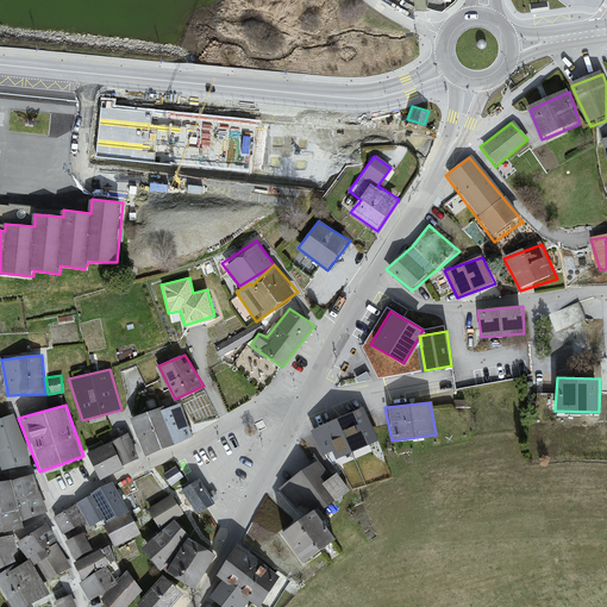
[(180,405),(130,418),(146,454),(193,433),(180,405)]
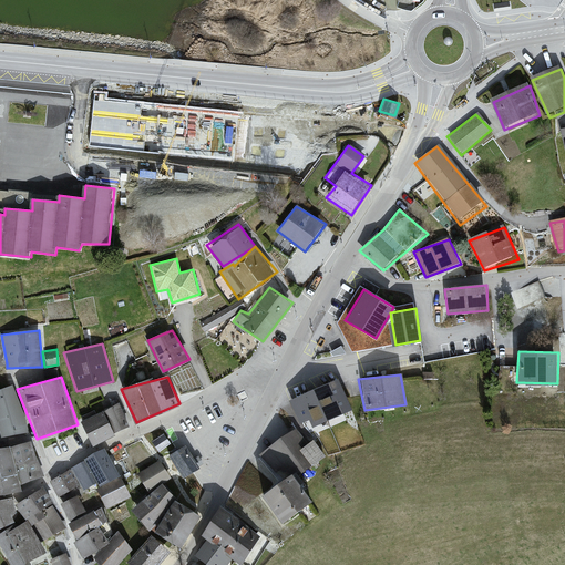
[(332,382),(287,402),(307,432),(349,415),(332,382)]
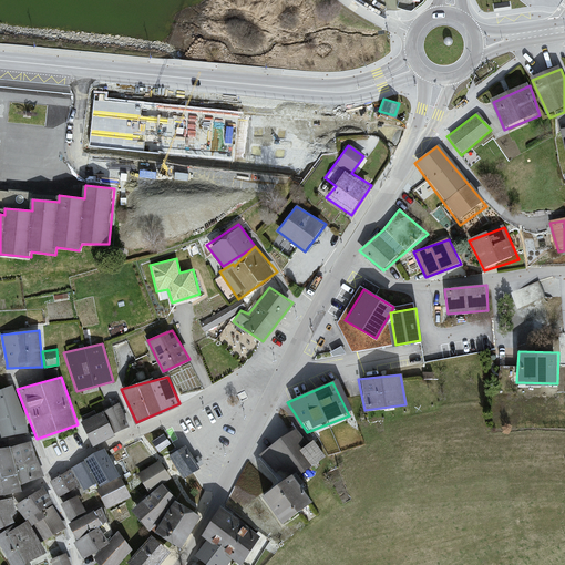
[(0,433),(1,438),(27,431),(12,386),(0,390),(0,433)]
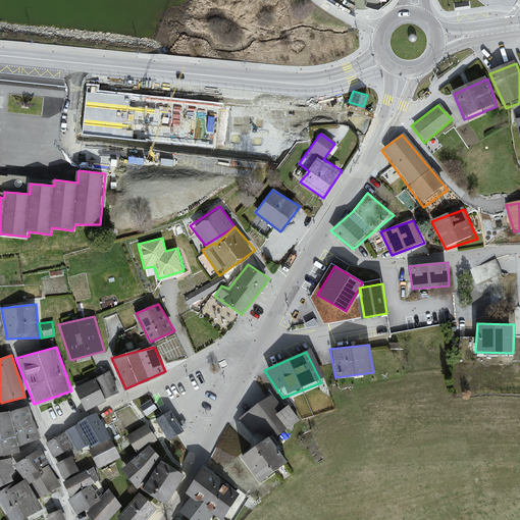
[(109,370),(96,378),(107,399),(119,393),(109,370)]
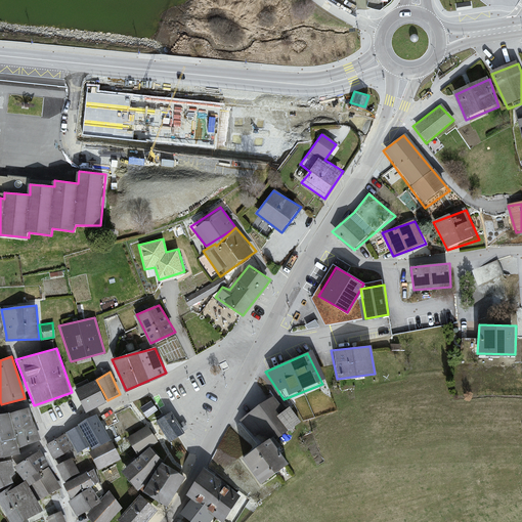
[(96,380),(76,390),(87,410),(107,400),(96,380)]
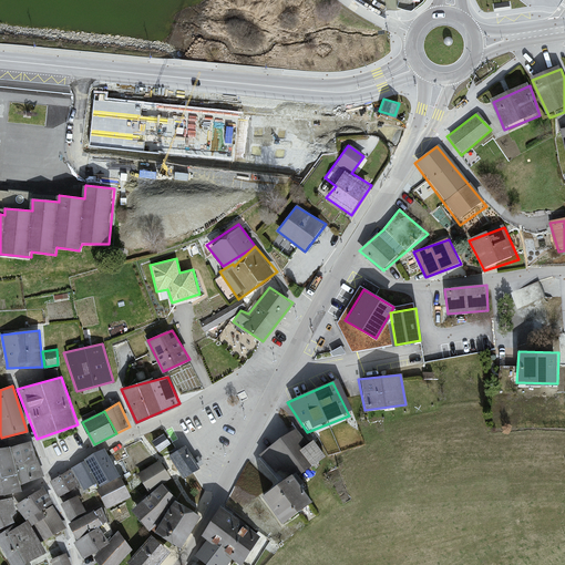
[(300,475),(320,458),(297,431),(257,459),(280,483),(265,496),(286,524),(312,504),(300,475)]
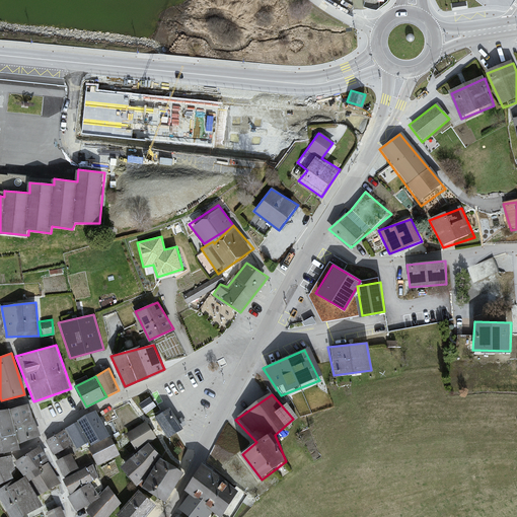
[(0,452),(19,445),(18,441),(40,435),(27,403),(0,410),(0,452)]
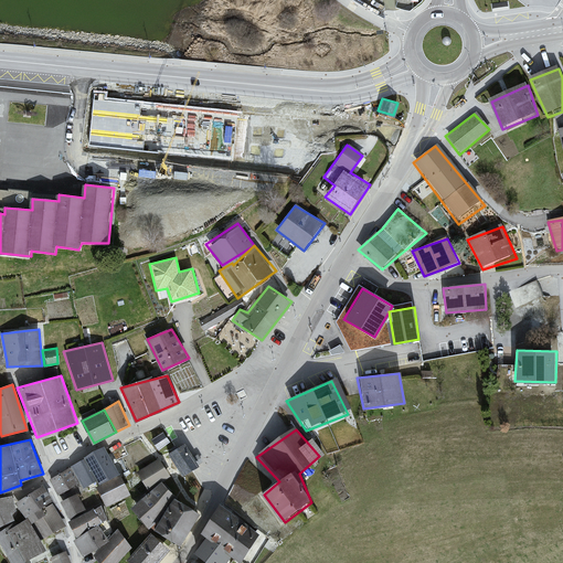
[(182,444),(168,453),(181,474),(195,465),(182,444)]
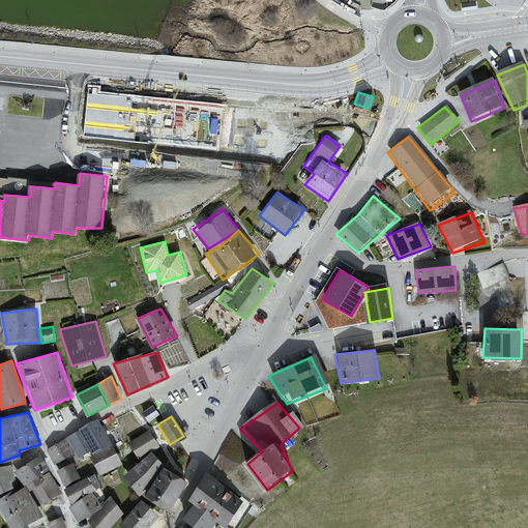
[(98,423),(79,432),(94,456),(111,447),(98,423)]
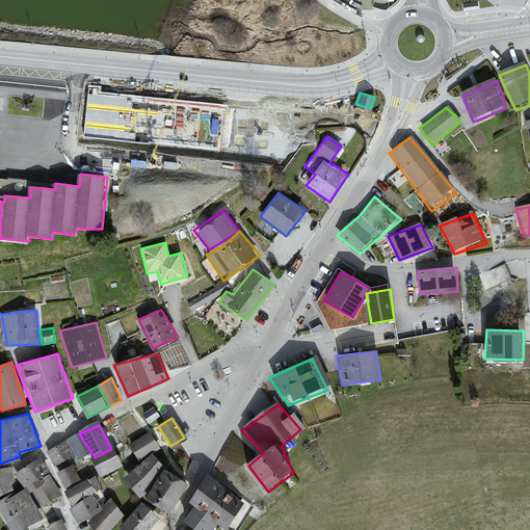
[(147,430),(128,443),(137,458),(157,446),(147,430)]
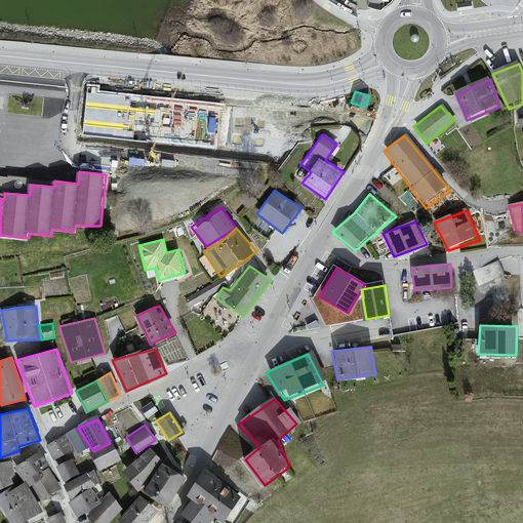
[(78,428),(64,435),(78,453),(90,447),(78,428)]
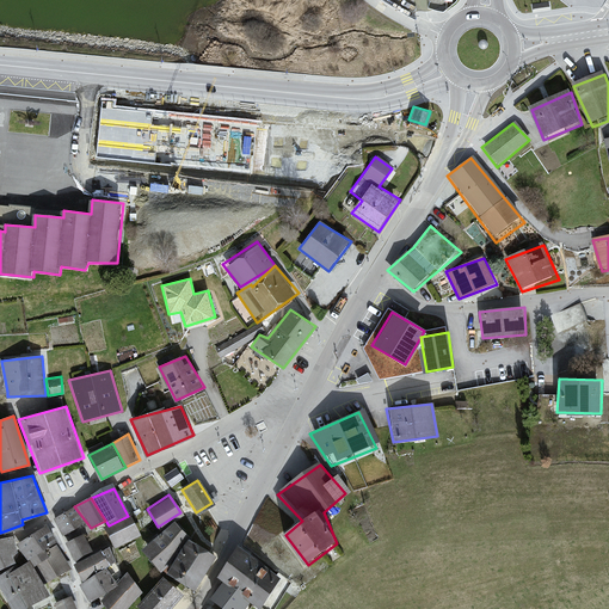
[(74,506),(53,518),(62,536),(86,522),(74,506)]
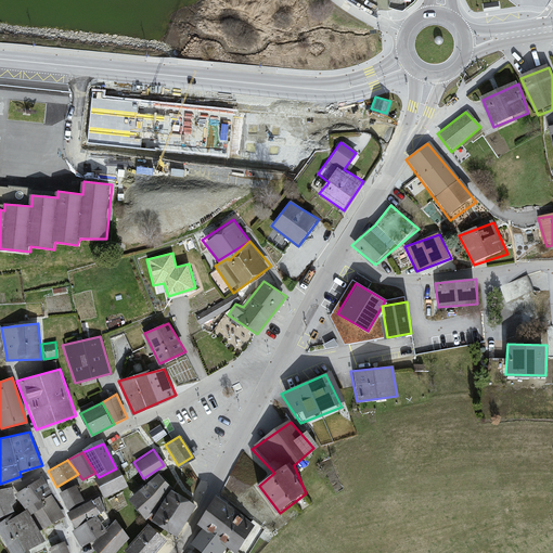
[(99,477),(92,479),(104,499),(127,487),(116,468),(99,477)]
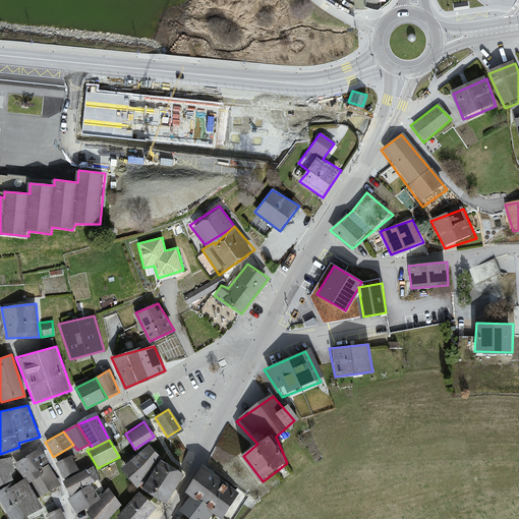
[(147,443),(120,467),(135,483),(161,460),(162,459),(147,443)]
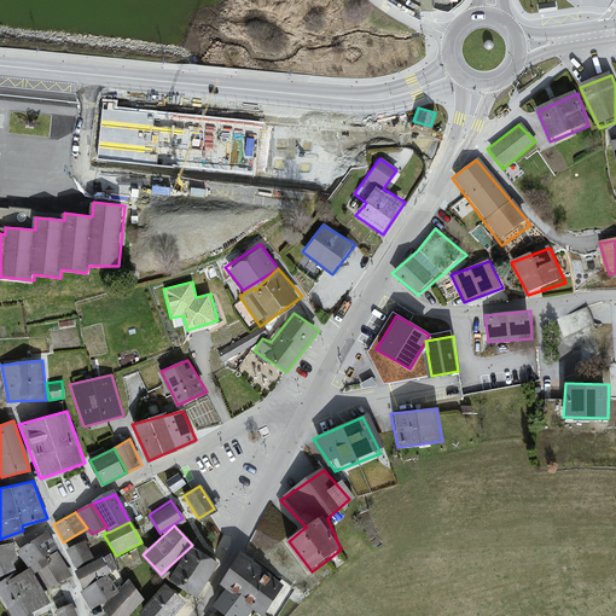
[(48,530),(18,550),(30,568),(46,590),(70,575),(48,530)]
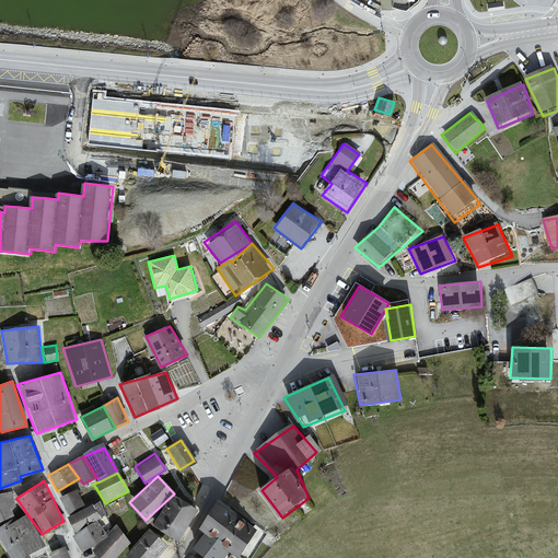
[(77,489),(58,498),(67,516),(86,508),(77,489)]
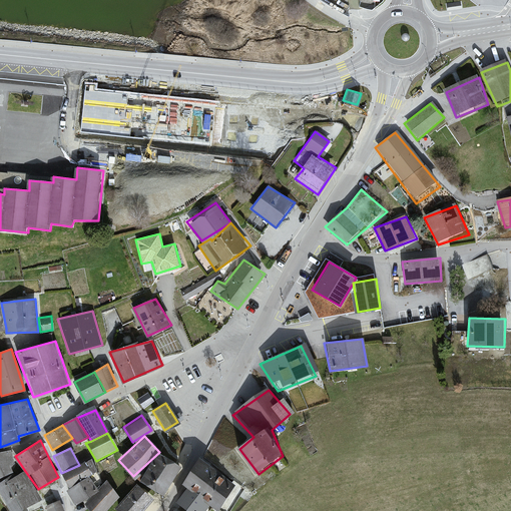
[(0,478),(15,472),(12,468),(15,464),(11,450),(0,452),(0,478)]
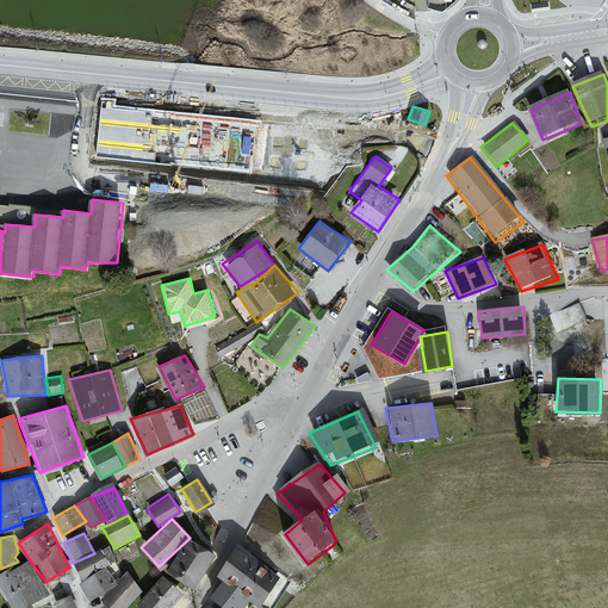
[(188,539),(167,570),(192,587),(212,553),(188,539)]
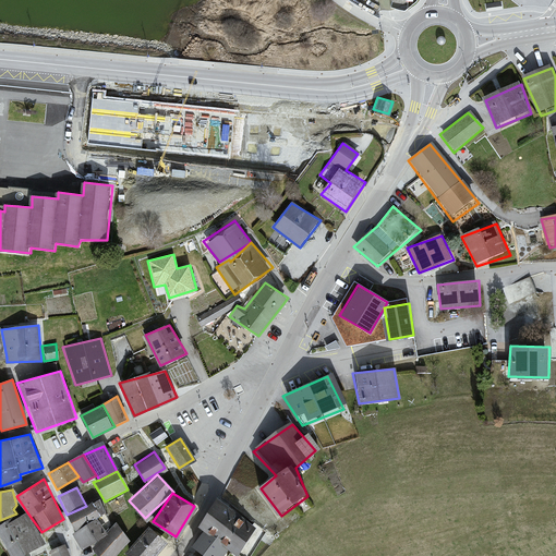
[(225,555),(228,553),(237,554),(253,529),(218,499),(198,529),(206,534),(194,551),(202,555),(225,555)]
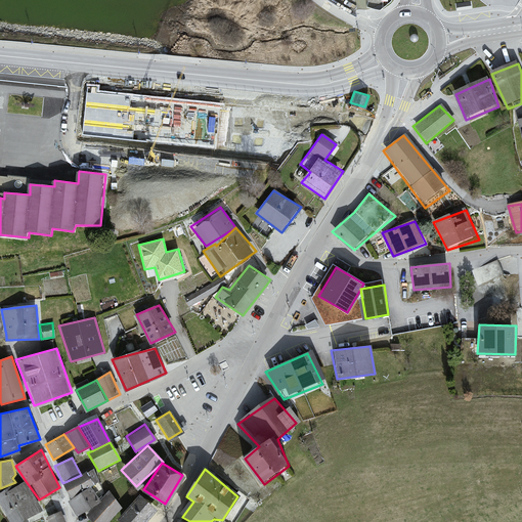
[(81,475),(62,483),(71,499),(89,487),(100,483),(92,470),(81,475)]
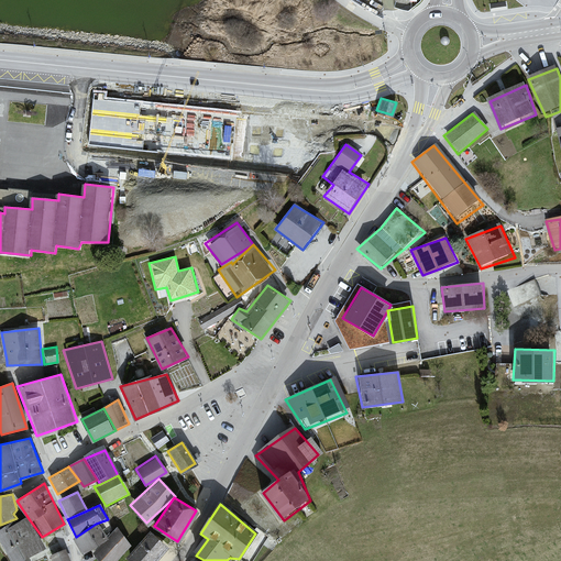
[(42,537),(28,517),(0,531),(0,536),(14,560),(26,560),(48,548),(42,537)]
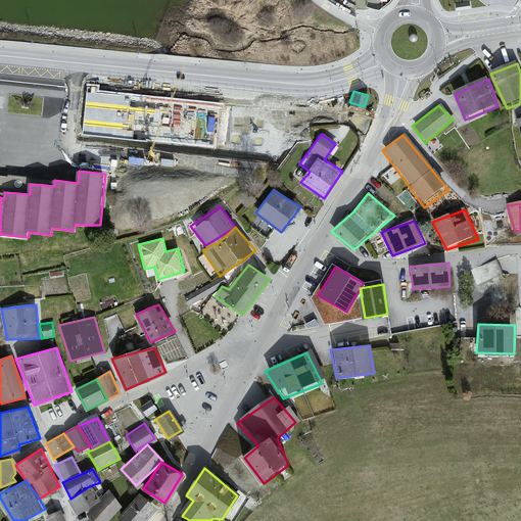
[(70,499),(66,501),(76,516),(99,502),(89,486),(70,499)]
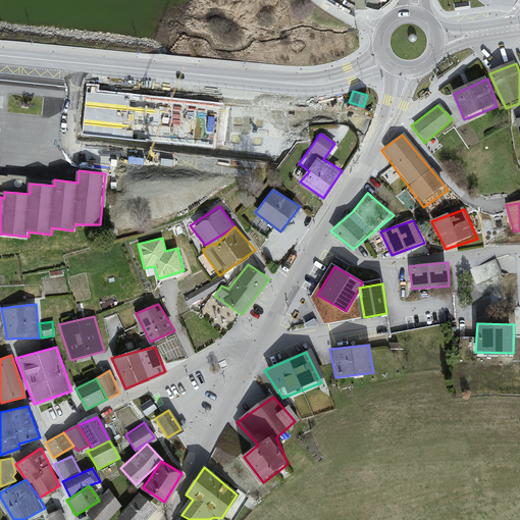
[(87,513),(91,519),(106,519),(120,506),(106,489),(99,495),(101,501),(87,513)]
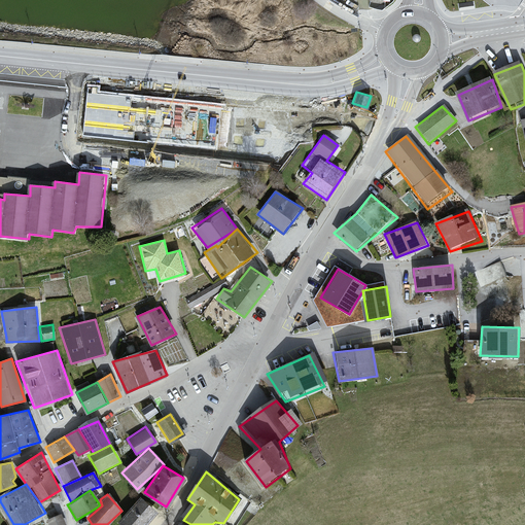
[(138,498),(116,522),(119,524),(145,524),(155,513),(138,498)]
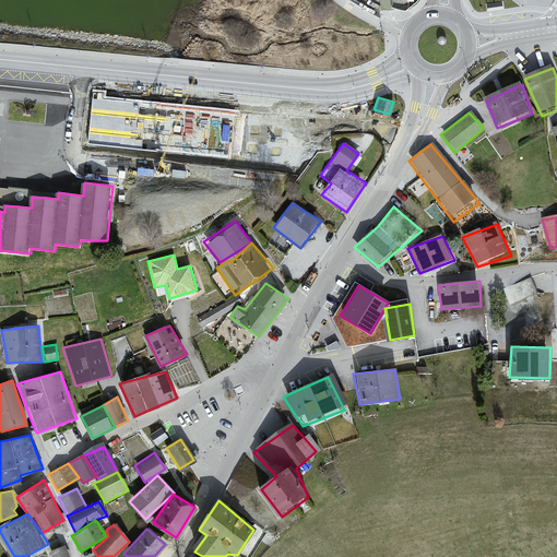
[(69,556),(63,545),(48,552),(50,556),(69,556)]
